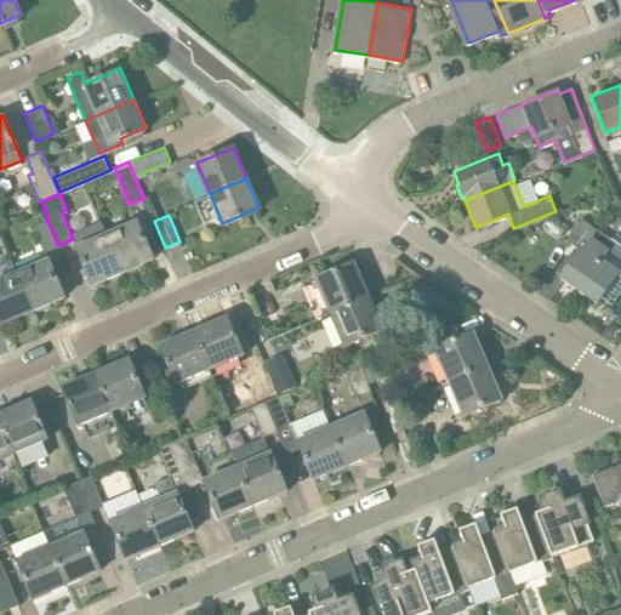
[(620,274),(616,272),(617,268),(600,257),(607,245),(590,234),(594,226),(580,216),(564,238),(579,248),(559,275),(577,289),(576,291),(582,296),(584,292),(596,301),(599,295),(609,302),(620,283),(620,274)]
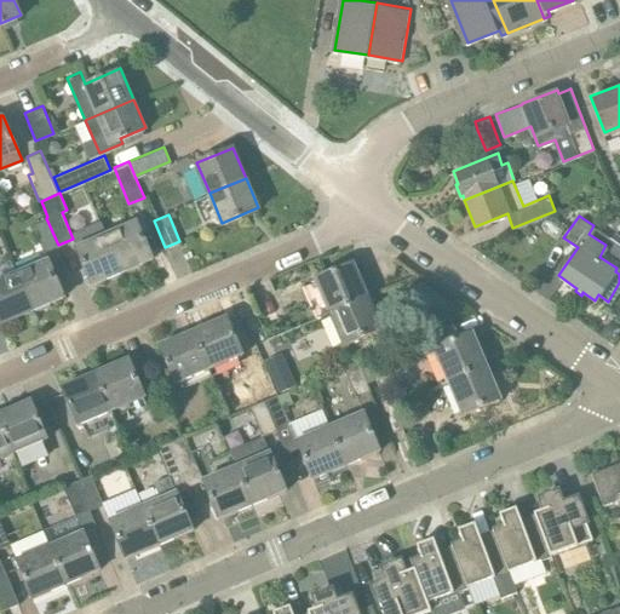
[(44,251),(58,245),(46,218),(33,224),(44,251)]
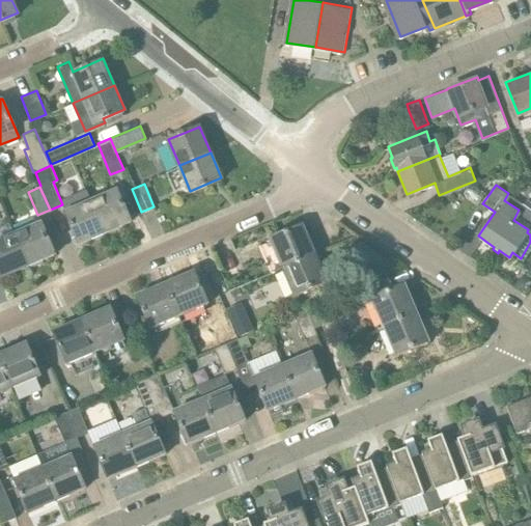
[(90,198),(104,230),(130,220),(115,188),(90,198)]
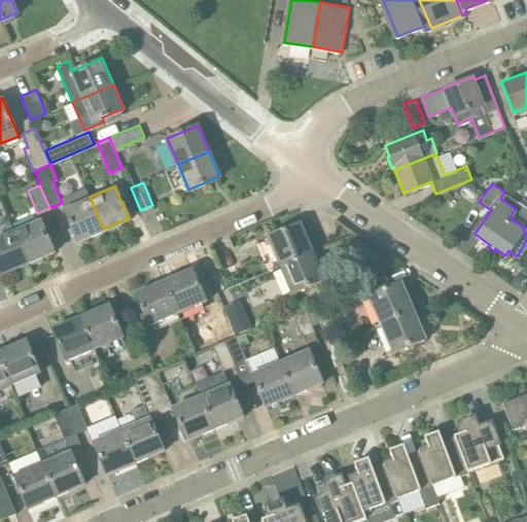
[(78,240),(103,229),(90,197),(64,208),(78,240)]
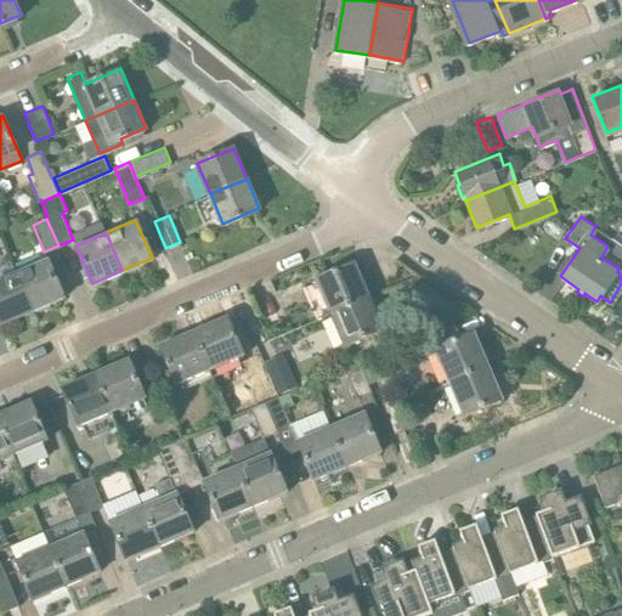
[(16,271),(33,309),(63,297),(46,258),(16,271)]
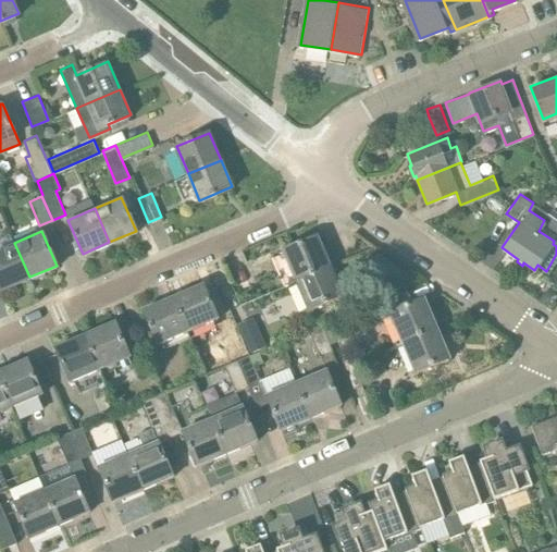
[(295,280),(330,265),(318,234),(282,249),(295,280)]
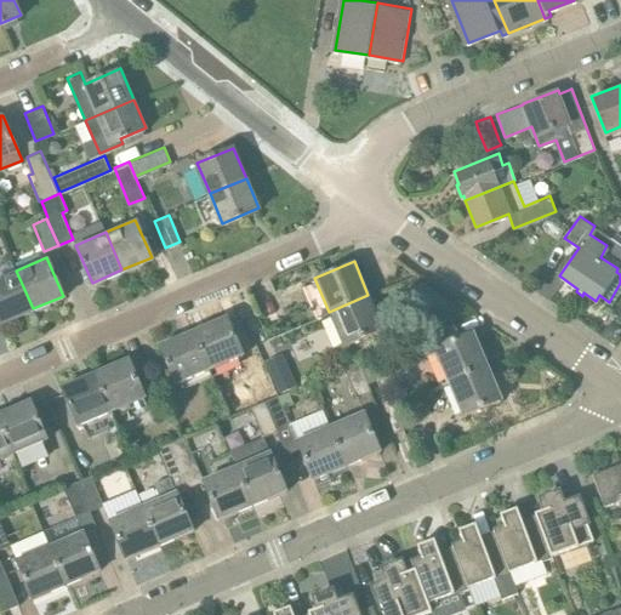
[(0,314),(3,322),(33,308),(16,271),(0,277),(0,314)]
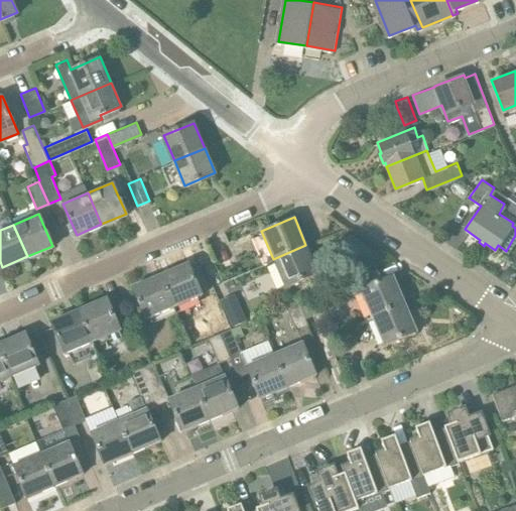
[(305,245),(273,259),(285,286),(317,272),(305,245)]
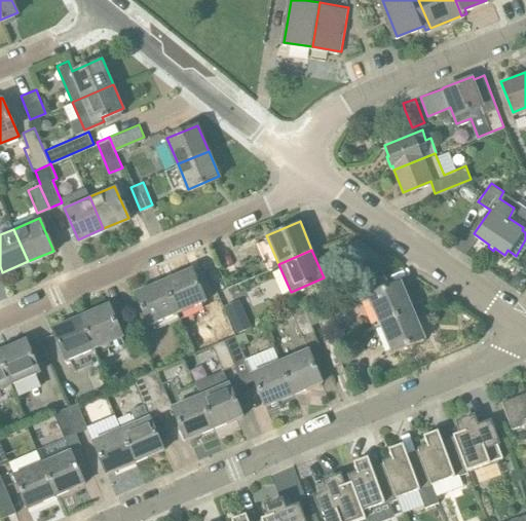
[(162,280),(177,313),(207,300),(191,267),(162,280)]
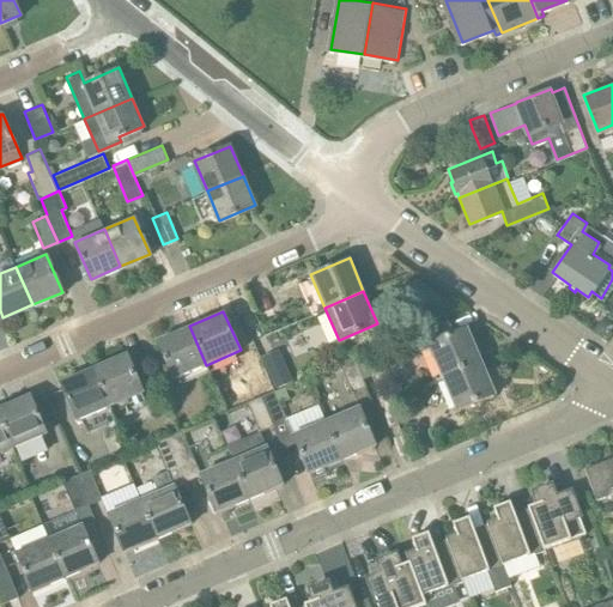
[(612,321),(612,319),(602,311),(594,322),(606,331),(612,321)]
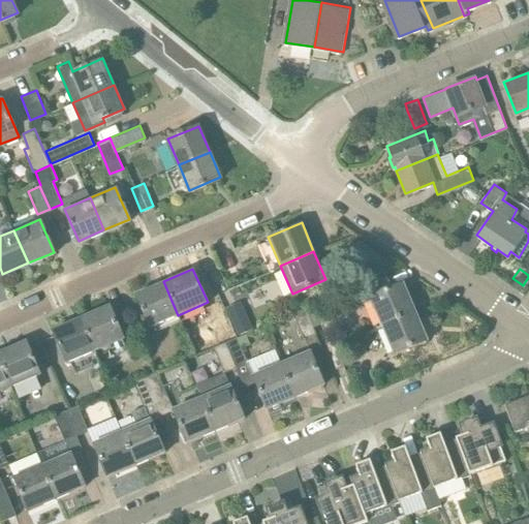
[(369,296),(395,285),(389,272),(364,282),(369,296)]
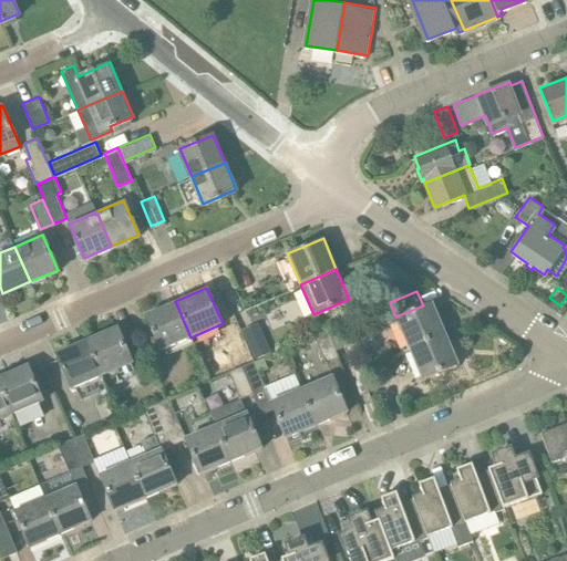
[(161,351),(191,338),(175,301),(145,314),(161,351)]
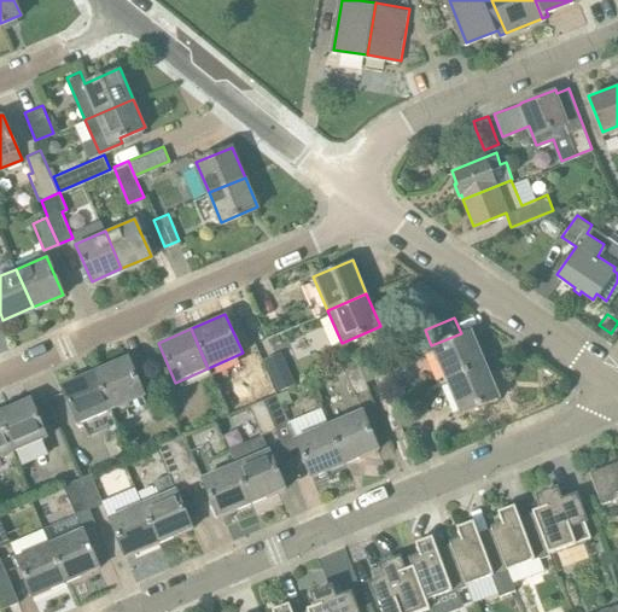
[(445,378),(484,362),(470,328),(461,333),(431,345),(445,378)]
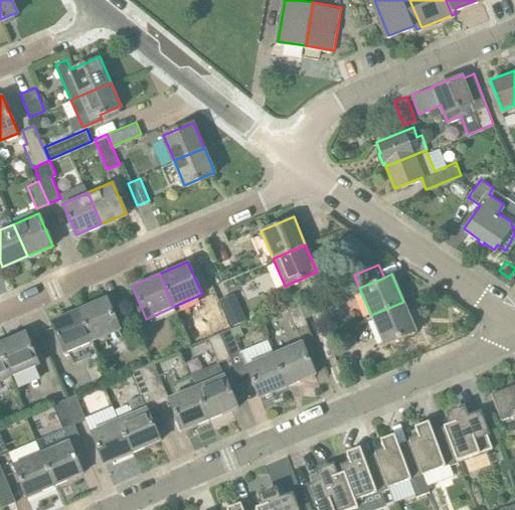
[(240,304),(234,290),(220,296),(226,310),(240,304)]
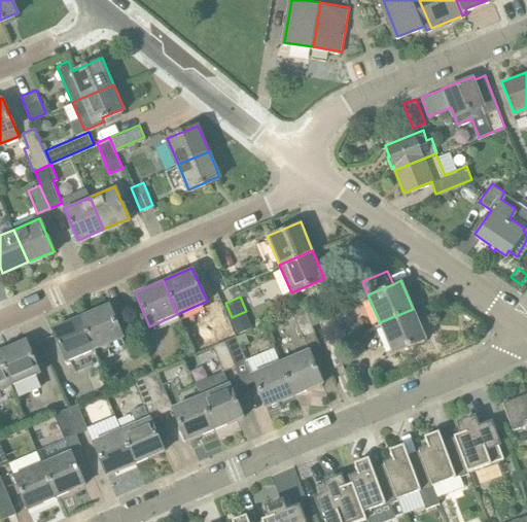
[(305,305),(312,321),(329,314),(321,298),(305,305)]
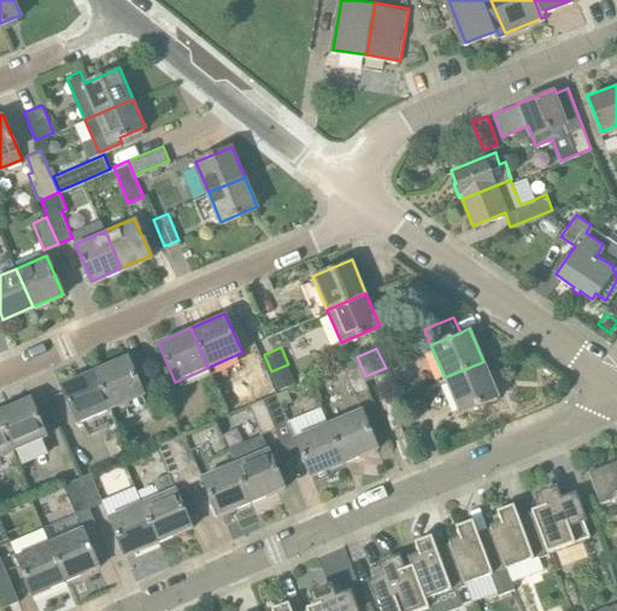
[(94,369),(111,409),(144,394),(127,354),(94,369)]
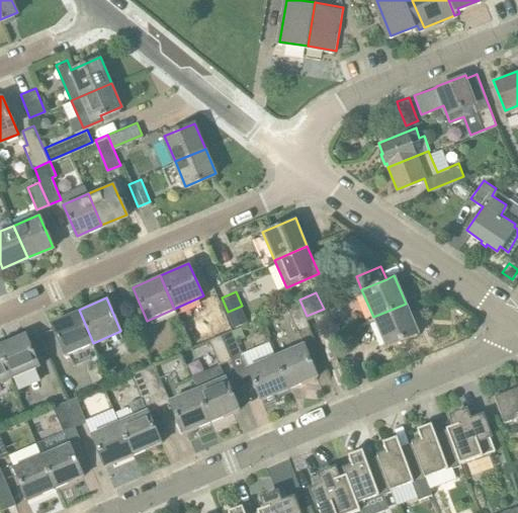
[(306,317),(307,316),(299,300),(287,305),(297,330),(309,325),(306,317)]
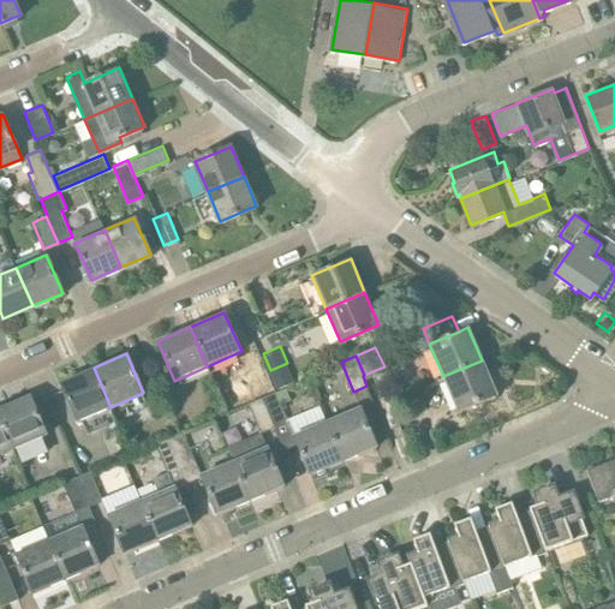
[(482,360),(443,376),(457,409),(495,393),(482,360)]
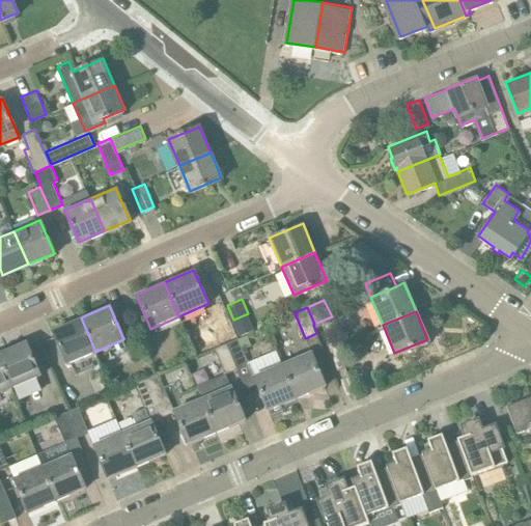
[(66,364),(95,352),(81,317),(52,330),(66,364)]
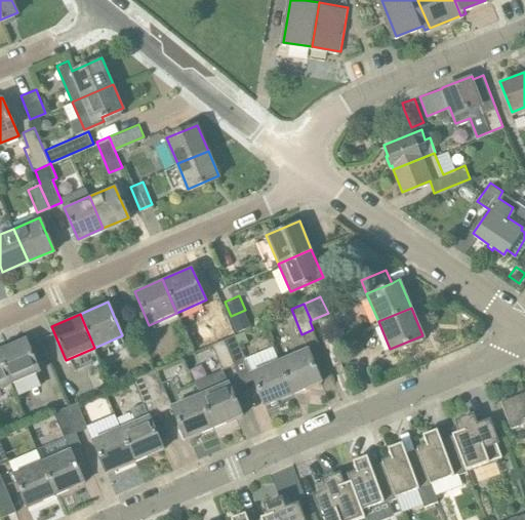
[(224,337),(235,362),(245,358),(235,333),(224,337)]
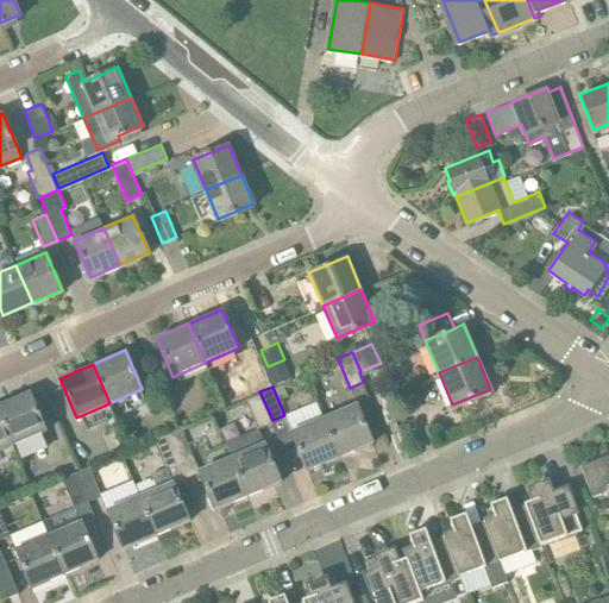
[(0,402),(0,413),(13,444),(46,429),(29,390),(0,402)]
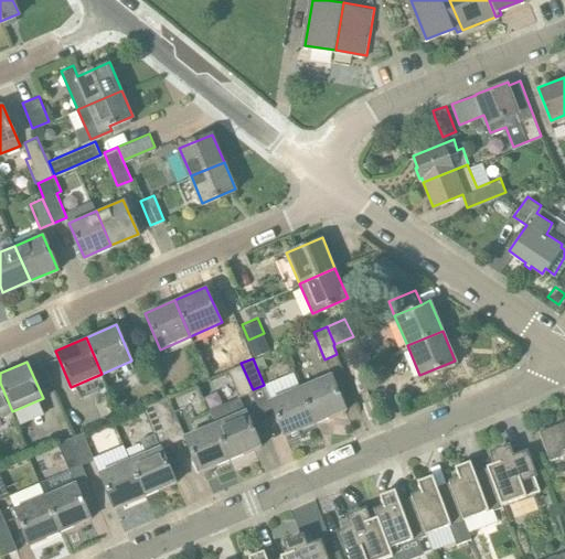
[(241,363),(228,368),(234,382),(240,395),(253,389),(241,363)]
